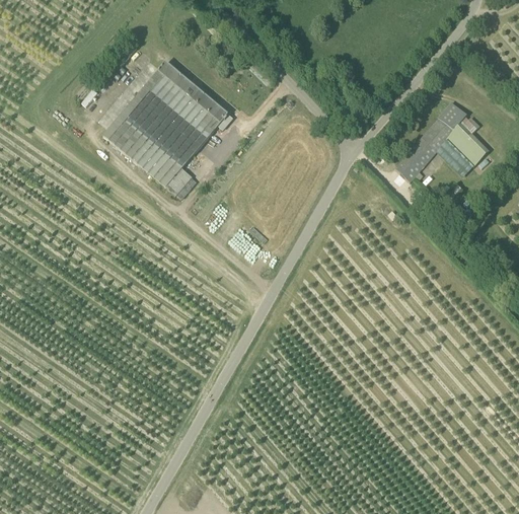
[(191,188),(186,184),(192,175),(181,168),(219,125),(223,128),(232,117),(228,114),(165,61),(103,134),(175,195),(177,193),(182,198),(191,188)]
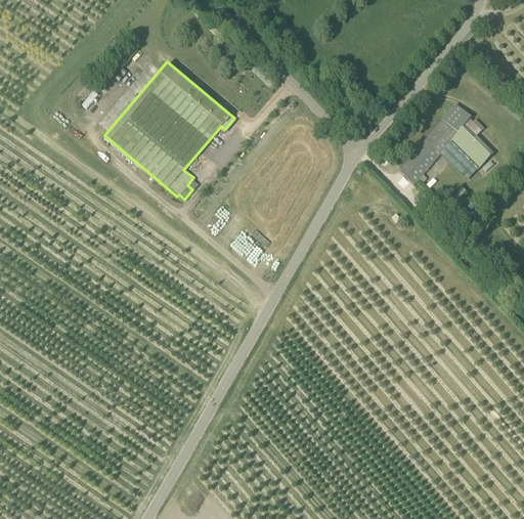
[(248,109),(255,100),(239,85),(232,92),(248,109)]
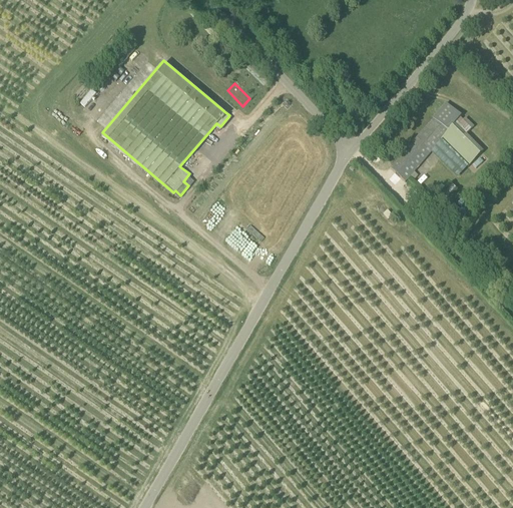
[(484,148),(466,130),(474,123),(465,114),(463,116),(461,114),(462,113),(446,100),(390,165),(405,178),(410,173),(414,177),(418,171),(414,168),(435,143),(451,158),(458,151),(469,163),(484,148)]
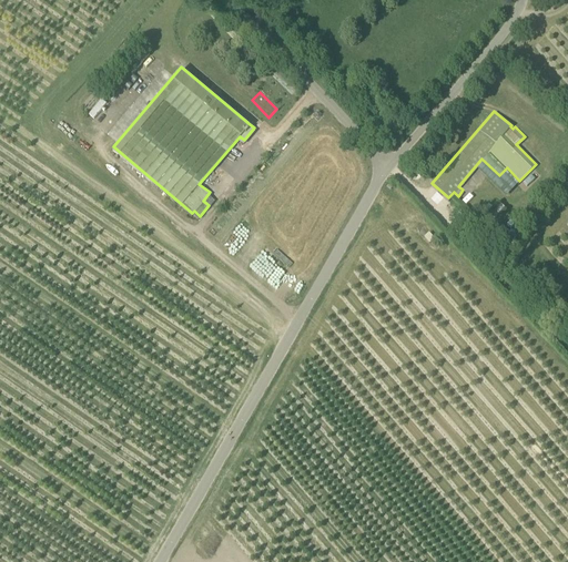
[(500,200),(487,215),(485,213),(482,216),(490,225),(495,222),(492,220),(506,205),(500,200)]
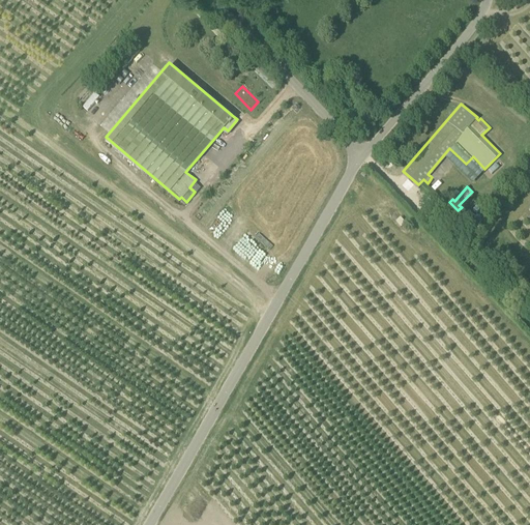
[(401,214),(396,219),(401,223),(405,220),(401,214)]
